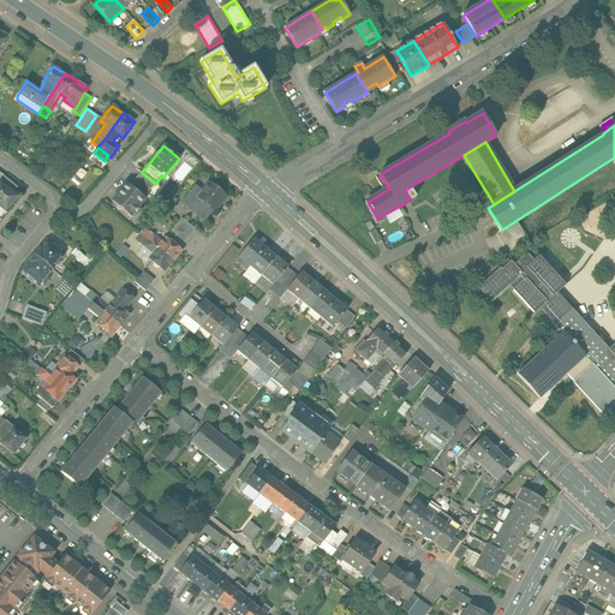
[(49,161),(40,175),(47,181),(58,167),(49,161)]
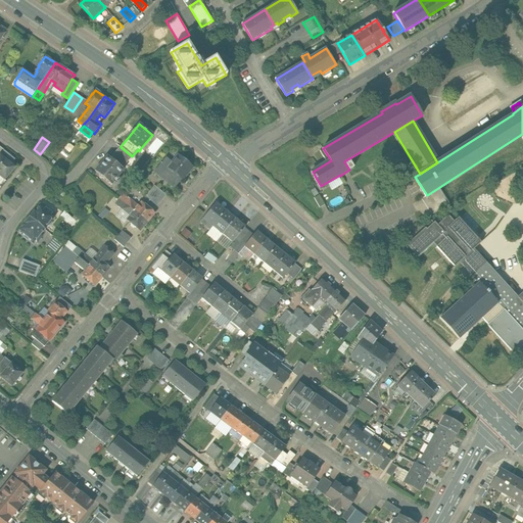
[(132,156),(121,147),(121,146),(110,158),(122,169),(123,168),(132,156)]
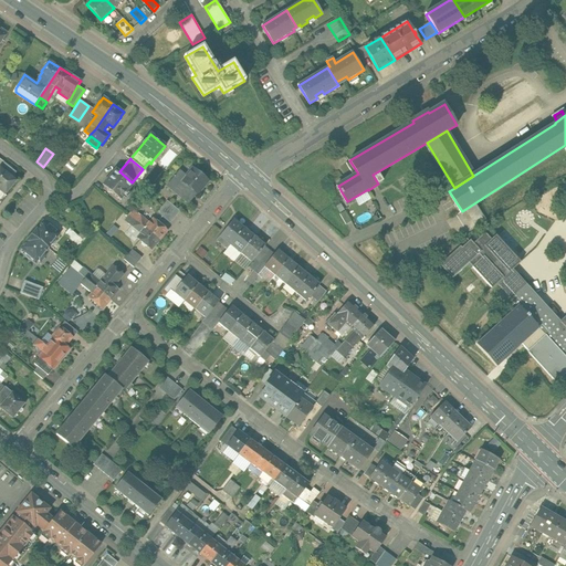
[(4,163),(1,167),(0,166),(0,190),(6,195),(18,180),(13,177),(17,173),(4,163)]
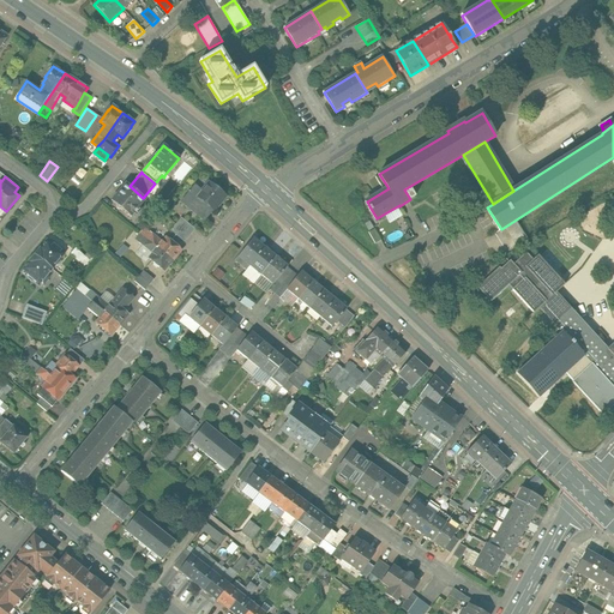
[(210,182),(202,191),(194,185),(185,197),(181,202),(204,222),(214,210),(214,211),(226,196),(210,182)]
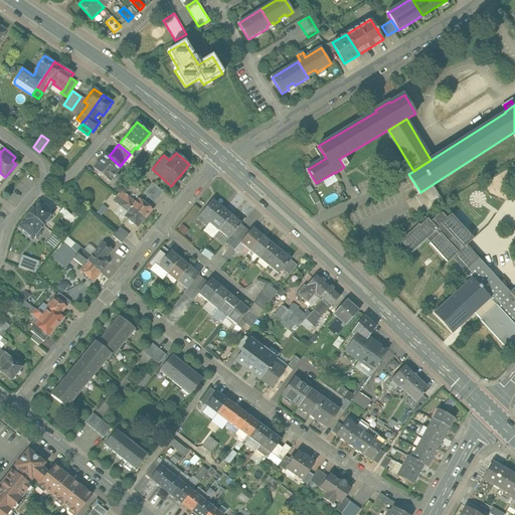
[(120,166),(109,156),(107,154),(95,168),(99,172),(99,175),(102,174),(110,181),(122,166),(121,165),(120,166)]
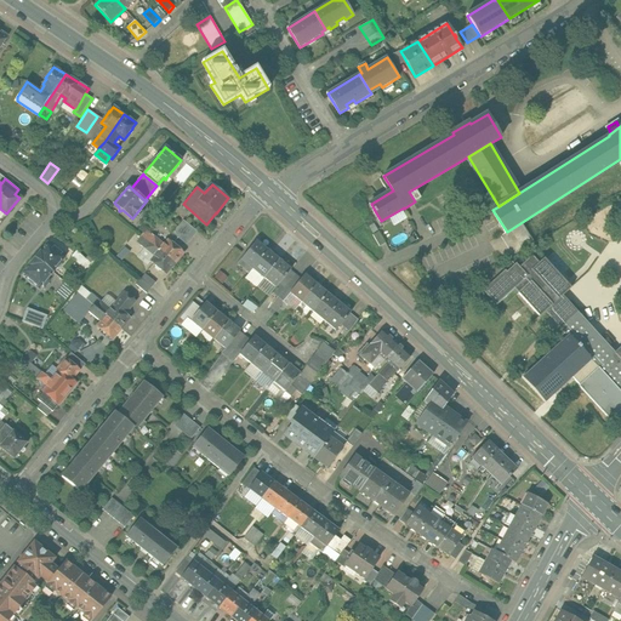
[(197,232),(183,220),(177,227),(192,238),(197,232)]
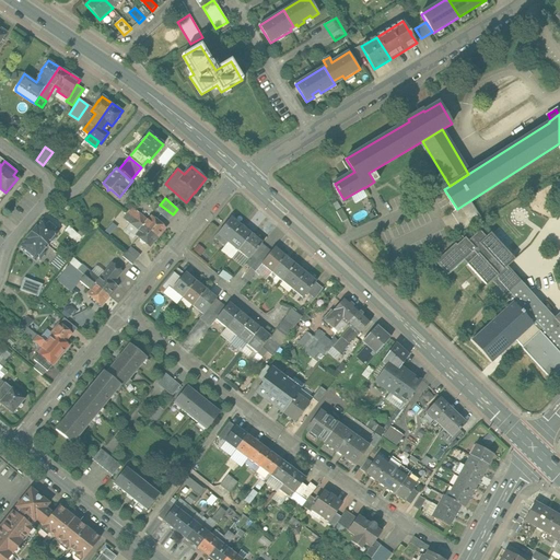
[(173,214),(160,205),(155,210),(168,221),(173,214)]
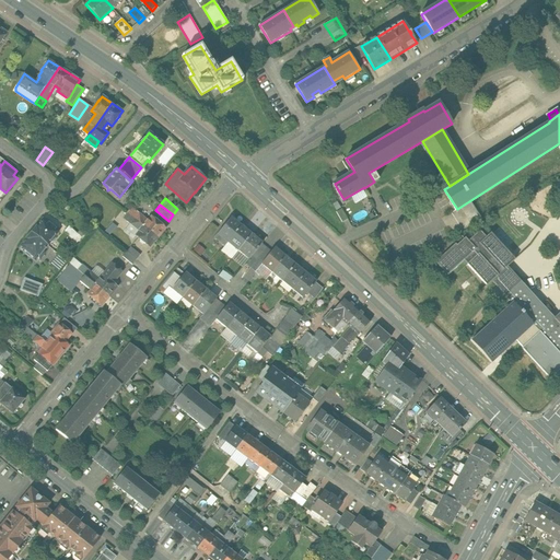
[(149,221),(132,208),(128,213),(131,216),(158,237),(165,229),(161,224),(155,220),(151,217),(149,221)]
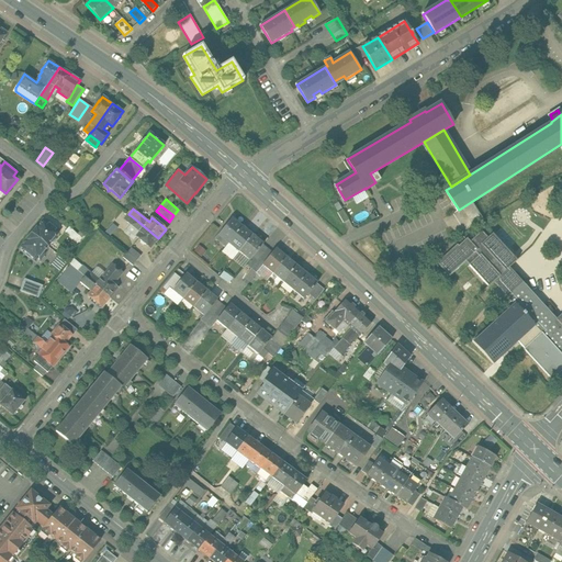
[(158,238),(132,216),(127,222),(139,233),(137,236),(141,239),(141,240),(146,245),(146,244),(150,248),(158,238)]
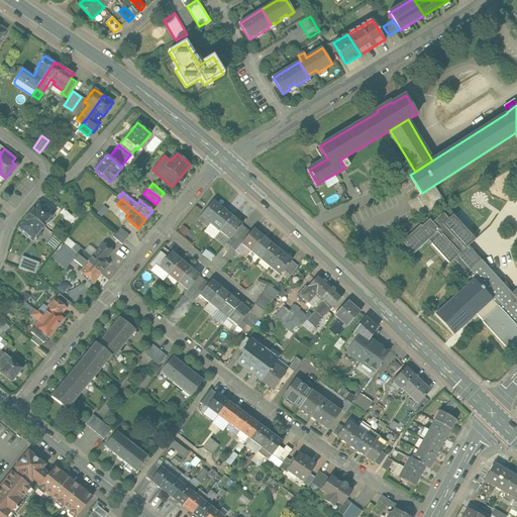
[(213,201),(201,216),(210,224),(223,208),(213,201)]
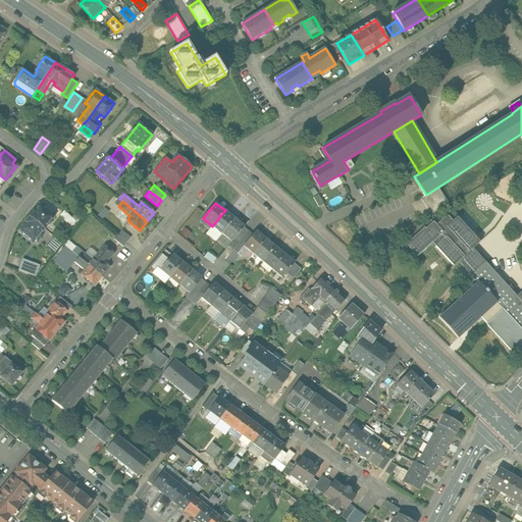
[(44,208),(40,205),(35,210),(30,216),(44,228),(54,216),(51,214),(52,213),(45,207),(44,208)]
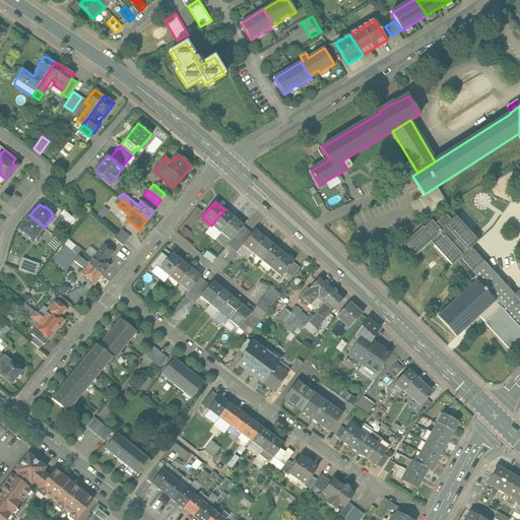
[(105,207),(98,215),(102,218),(109,211),(105,207)]
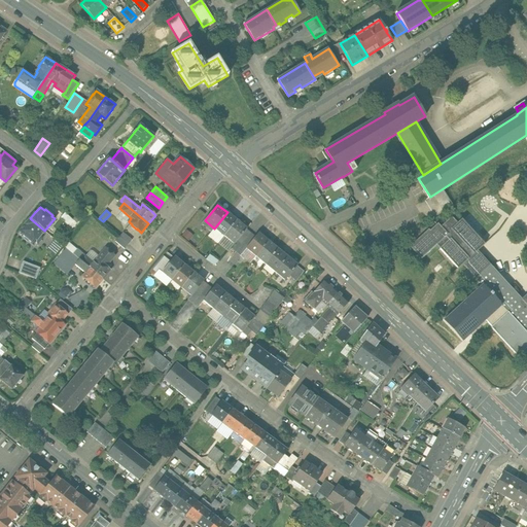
[(227,212),(214,229),(224,236),(237,220),(227,212)]
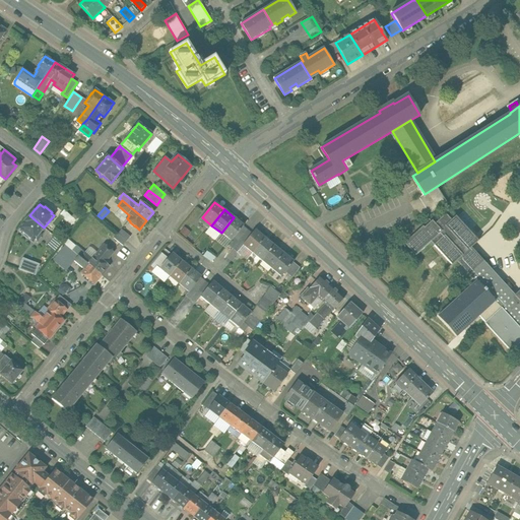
[(478,241),(455,216),(451,220),(445,213),(435,223),(432,220),(424,228),(423,226),(403,243),(415,256),(431,242),(434,245),(433,245),(452,265),(456,261),(468,274),(479,264),(483,261),(471,248),(478,241)]
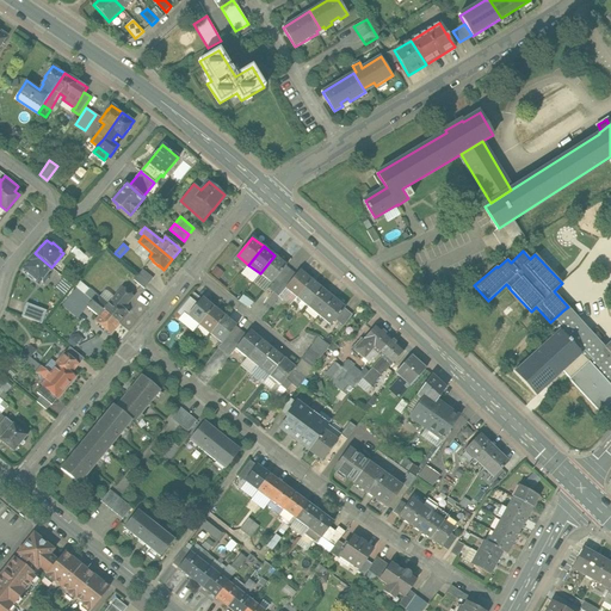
[(51,267),(35,253),(29,261),(23,269),(28,272),(28,273),(36,281),(37,279),(39,282),(51,267)]
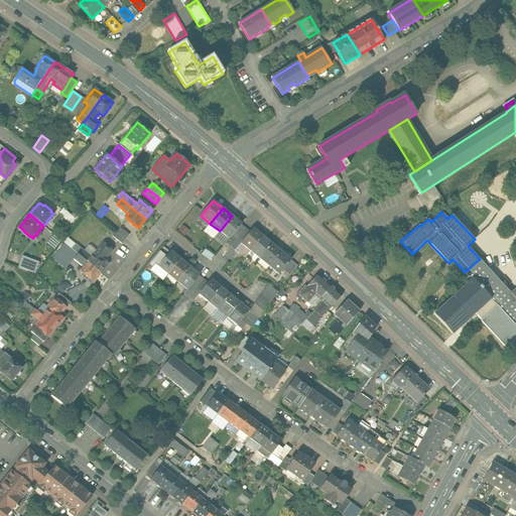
[(232,216),(220,231),(229,239),(234,234),(241,225),(242,224),(232,216)]
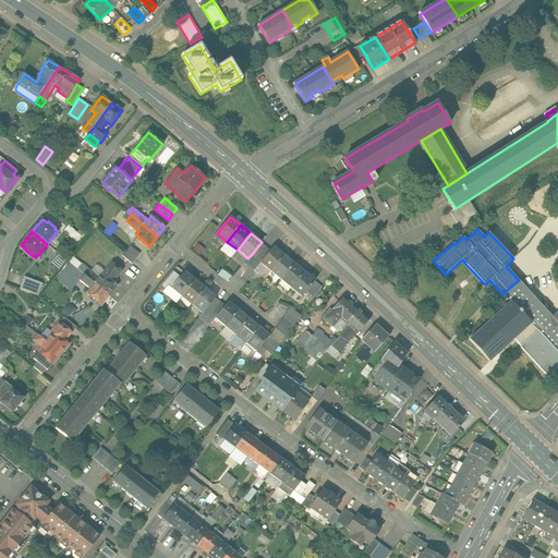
[(396,243),(388,234),(383,239),(391,247),(396,243)]
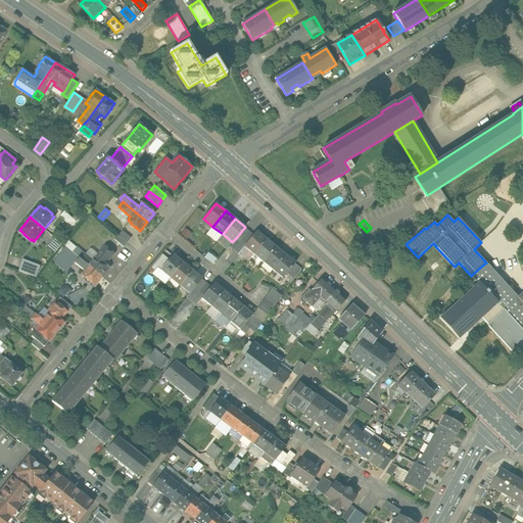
[(244,228),(237,237),(241,240),(249,231),(244,228)]
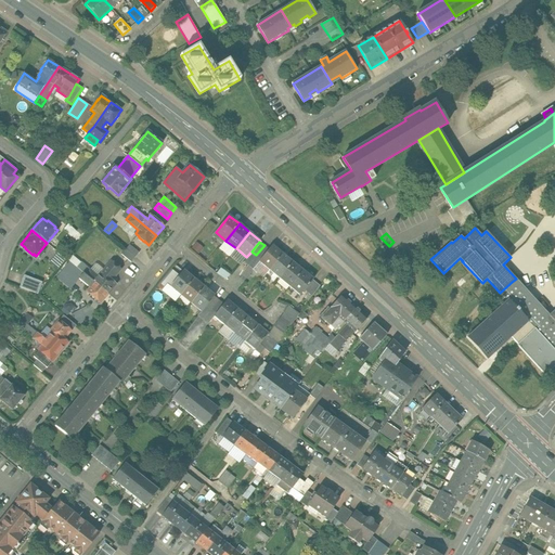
[(139,253),(129,244),(126,249),(136,257),(139,253)]
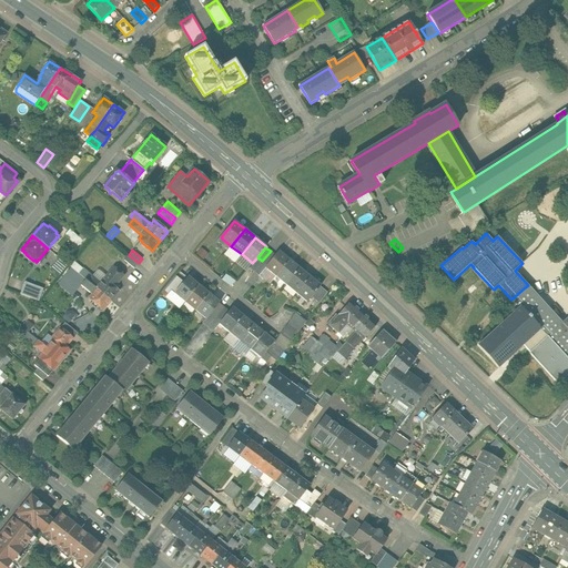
[(271,251),(262,261),(267,265),(275,255),(271,251)]
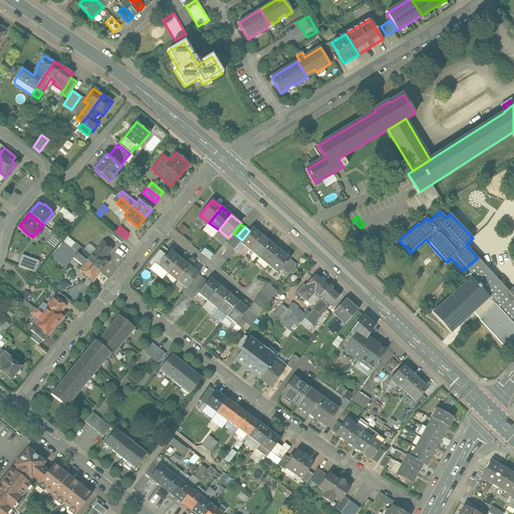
[(242,240),(240,242),(249,250),(262,235),(252,227),(249,231),(242,240)]
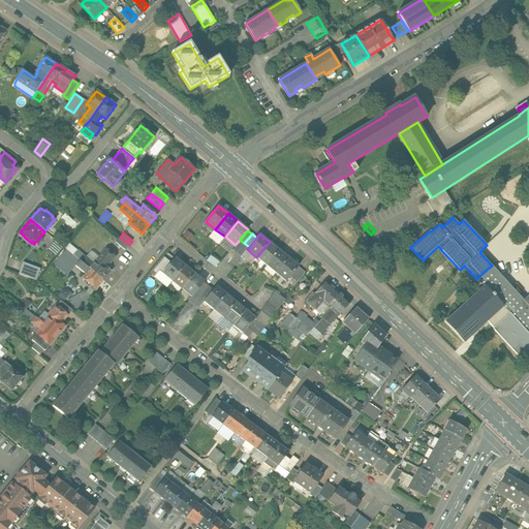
[(129,245),(120,238),(116,243),(125,250),(129,245)]
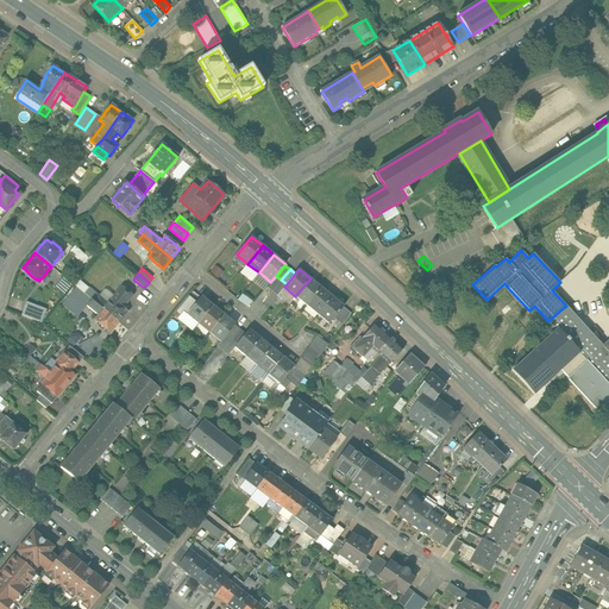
[(270,282),(267,287),(272,290),(281,280),(276,276),(270,282)]
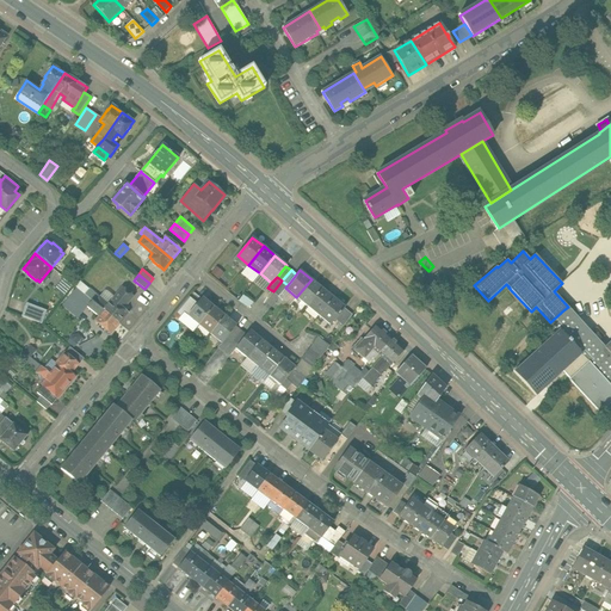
[(322,289),(312,279),(296,297),(308,307),(322,289)]
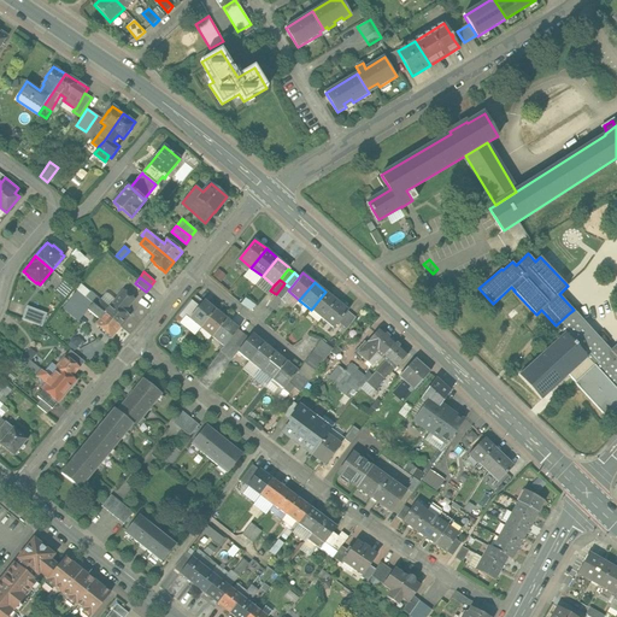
[(285,283),(276,294),(281,299),(288,291),(291,288),(285,283)]
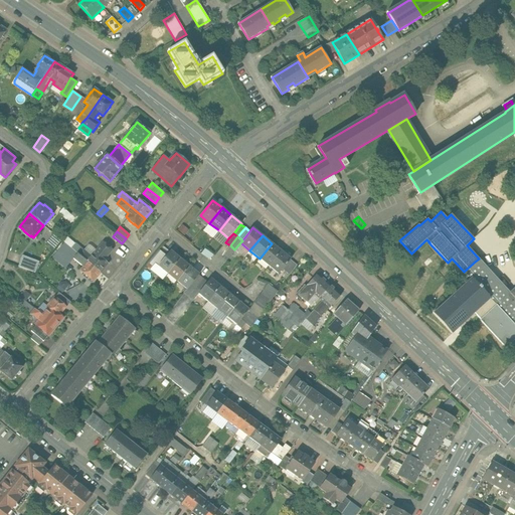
[(95,253),(92,258),(91,256),(87,261),(101,273),(108,264),(104,261),(113,249),(104,242),(94,253),(95,253)]
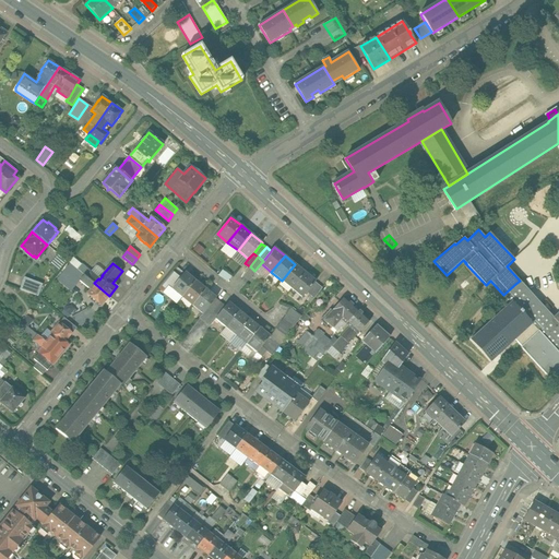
[(295,264),(282,281),(292,289),(305,272),(295,264)]
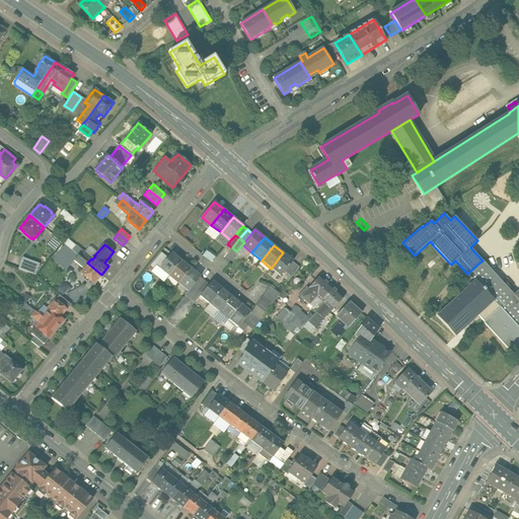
[(91,258),(84,252),(80,256),(87,263),(91,258)]
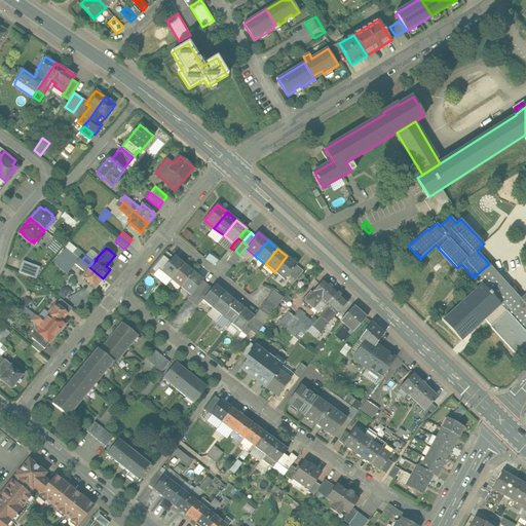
[(175,256),(161,272),(172,279),(185,264),(175,256)]
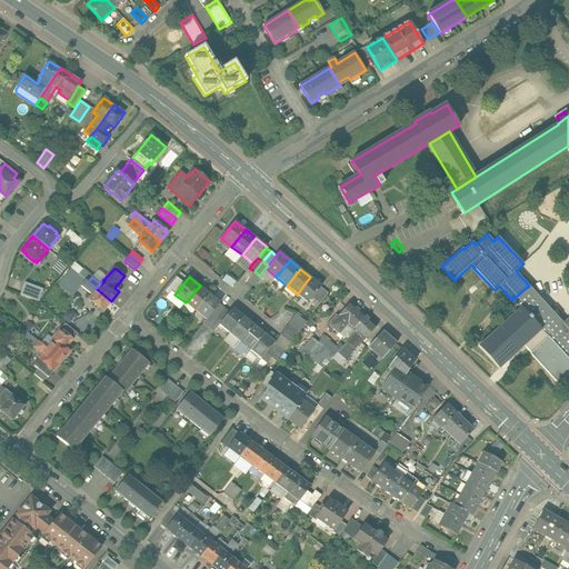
[(321,286),(310,277),(297,295),(307,303),(312,298),(320,287),(321,286)]
